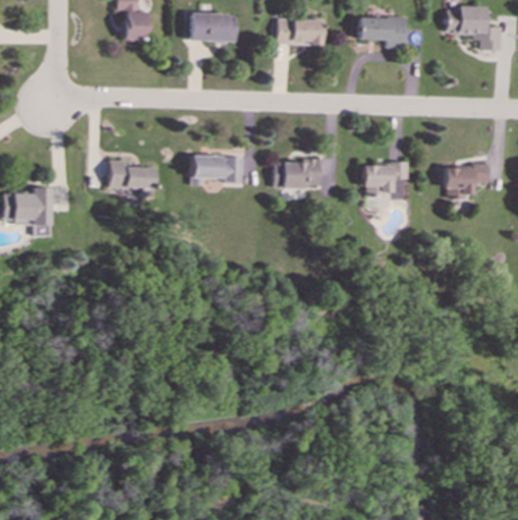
[(124,40),(147,40),(147,12),(136,12),(136,0),(116,0),(116,10),(125,10),(124,40)]
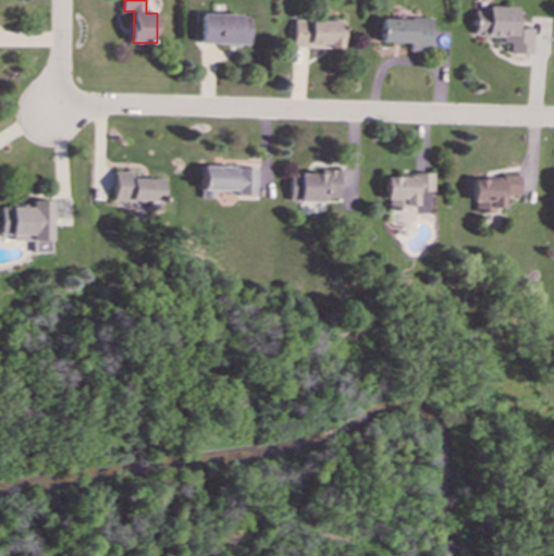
[(537,53),(537,29),(520,28),(520,8),(491,7),(491,12),(478,11),(478,38),(515,39),(514,53),(537,53)]
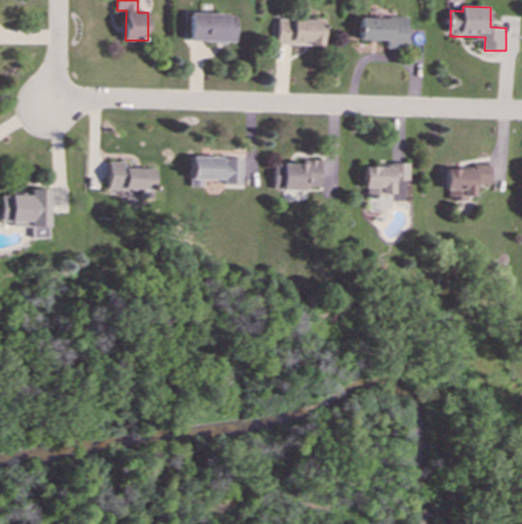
[(239,14),(192,13),(191,41),(239,42),(239,14)]
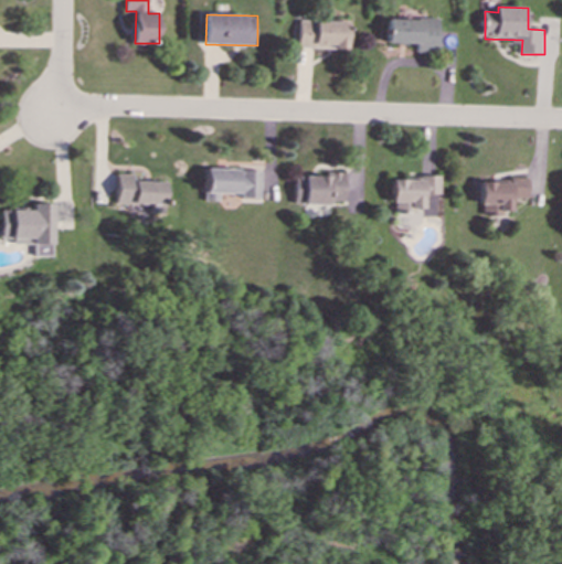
[(390,43),(421,44),(421,53),(441,53),(441,19),(390,19),(390,43)]
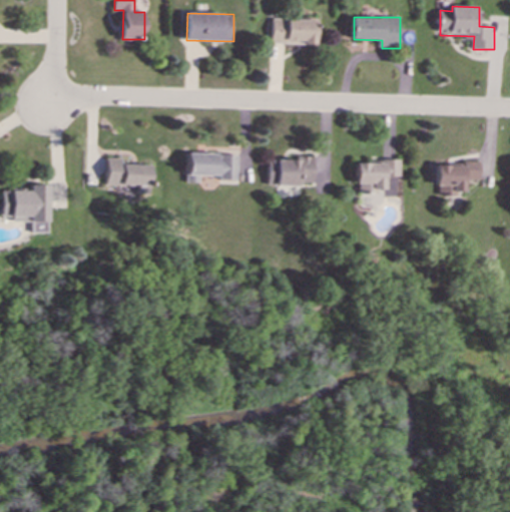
[(318,44),(319,20),(274,19),(274,43),(318,44)]
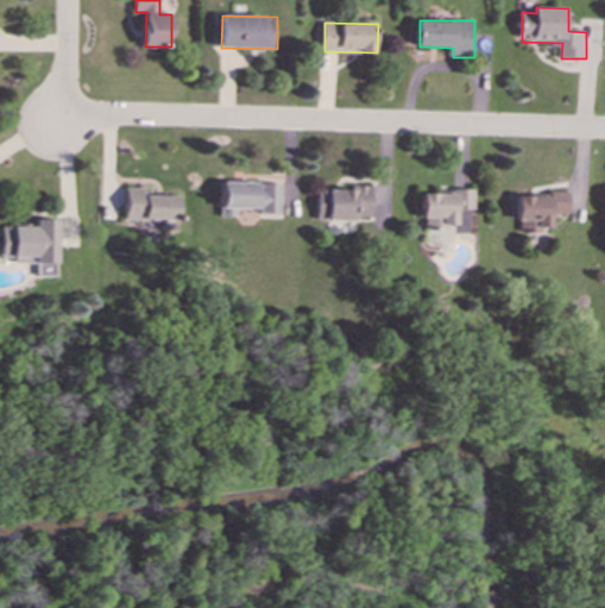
[(283,185),(260,185),(260,183),(222,182),(222,217),(238,218),(238,208),(263,210),(263,214),(283,214),(283,185)]
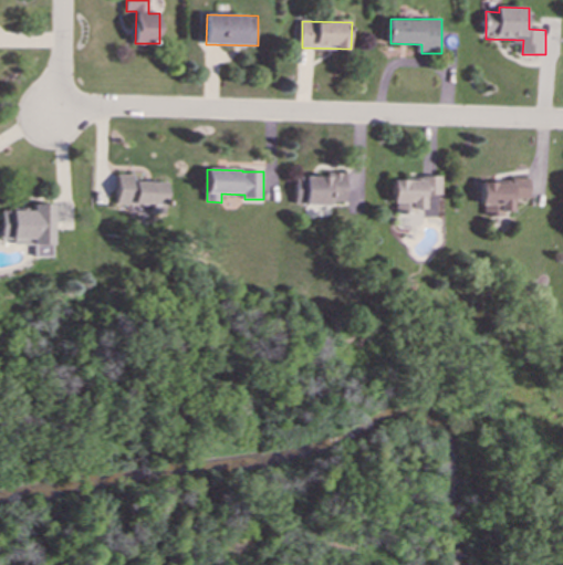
[(350,174),(330,173),(330,177),(298,176),(298,205),(309,205),(309,217),(335,217),(335,201),(348,201),(350,174)]
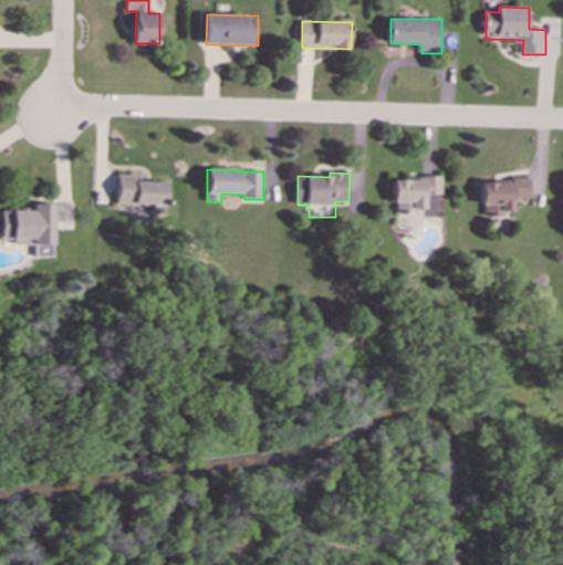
[(117,205),(153,206),(153,213),(166,213),(166,182),(135,181),(135,175),(118,175),(117,205)]
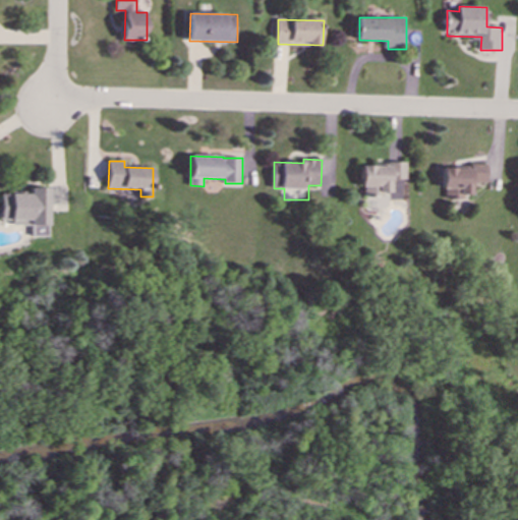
[(409,162),(392,162),(392,166),(365,165),(365,194),(394,195),(394,198),(409,199),(409,162)]
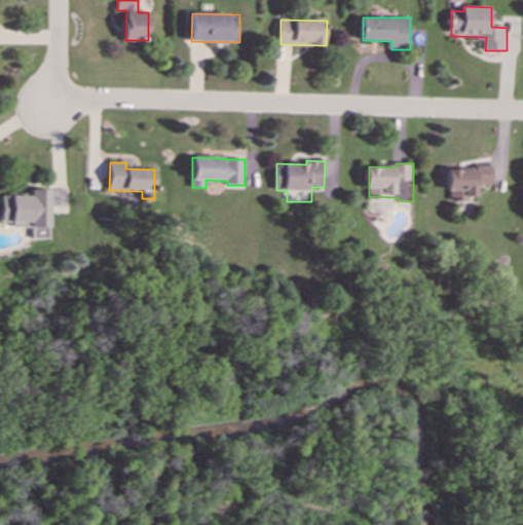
[(495,165),(479,165),(479,170),(451,170),(451,199),(481,199),(481,185),(495,185),(495,165)]
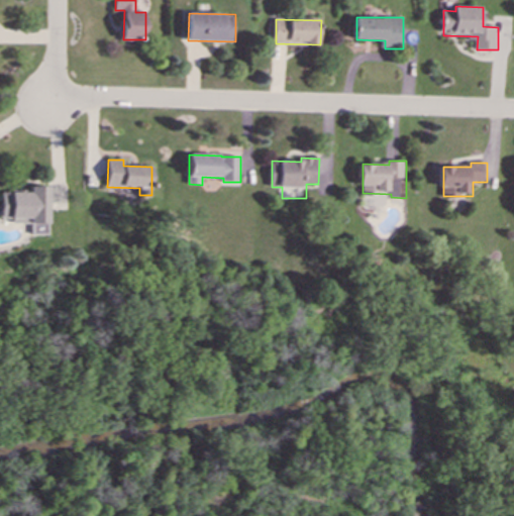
[(3,219),(13,219),(13,223),(32,224),(32,235),(48,235),(49,187),(31,187),(31,193),(3,192),(3,219)]
